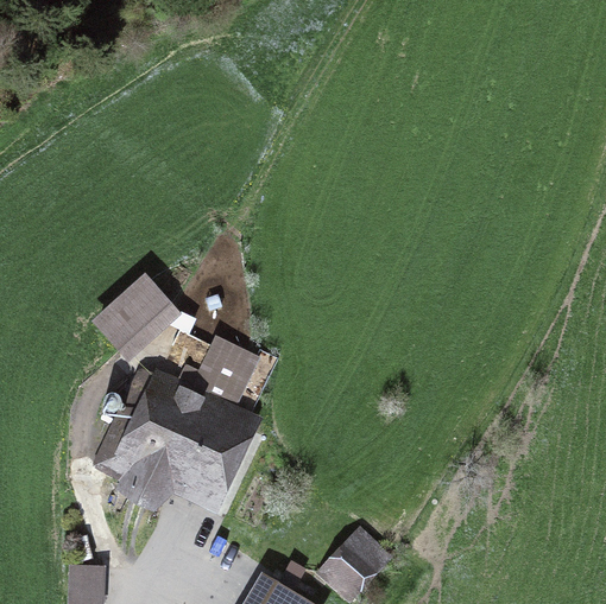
[(137,278),(92,319),(118,347),(162,305),(137,278)]
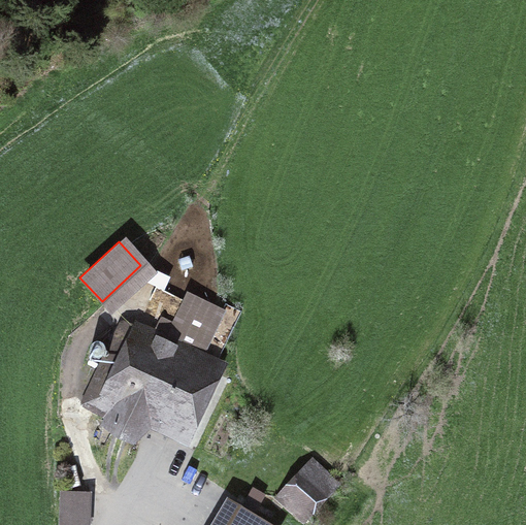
[(199,350),(220,307),(186,291),(165,334),(199,350)]
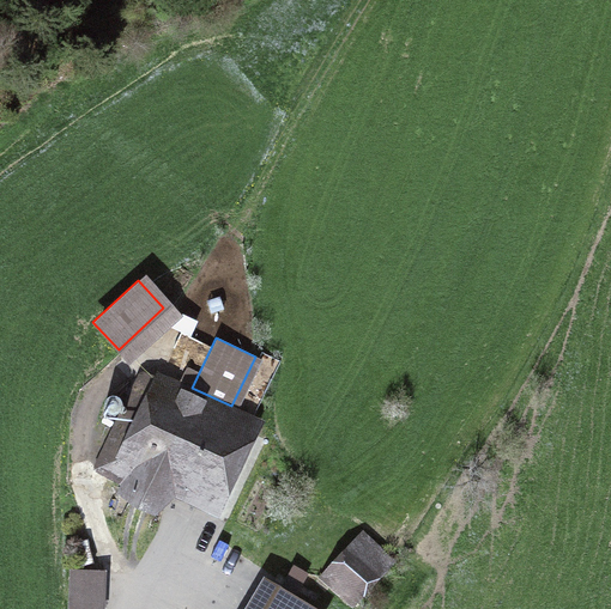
[(112,468),(113,472),(170,499),(185,472),(230,493),(262,425),(156,375),(112,468)]
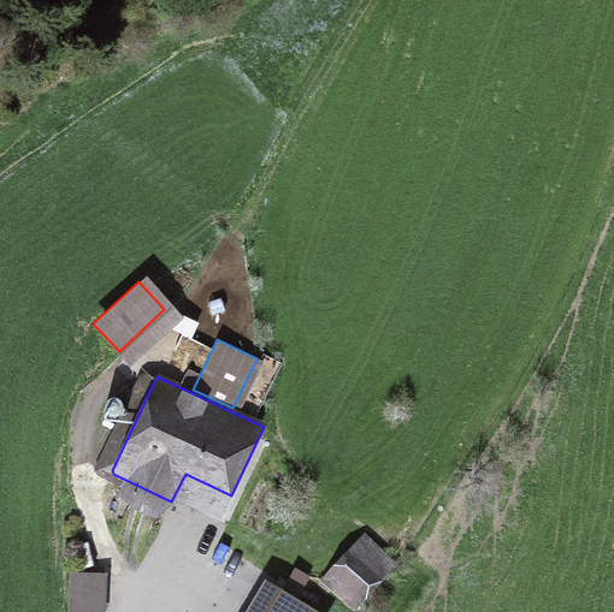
[(99,409),(106,415),(113,413),(116,406),(111,398),(101,399),(99,409)]
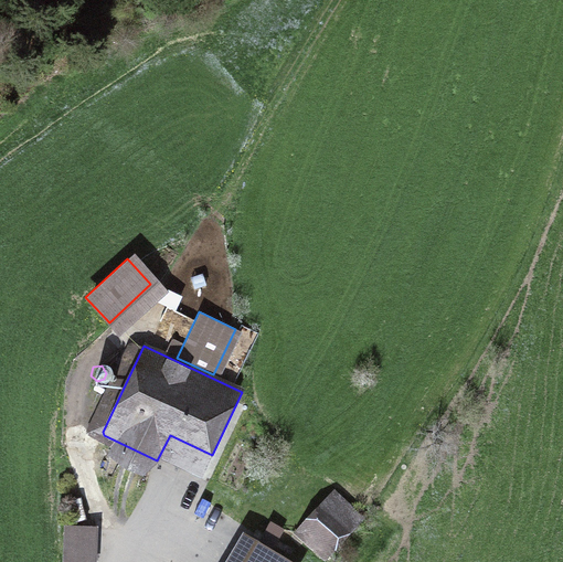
[(335,491),(306,523),(307,525),(298,536),(319,554),(343,527),(348,531),(361,515),(335,491)]
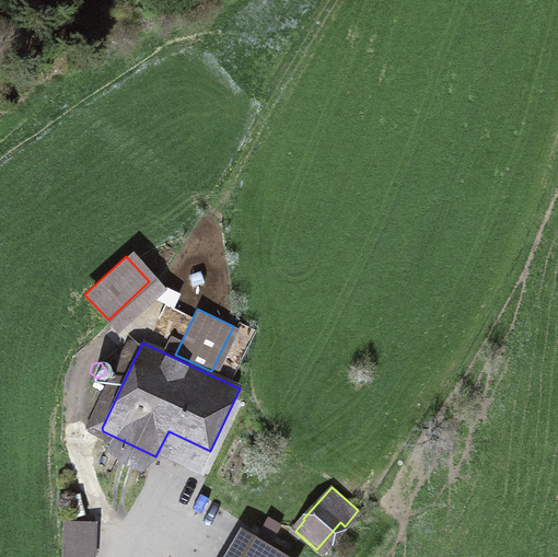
[(59,556),(88,556),(90,521),(61,519),(59,556)]
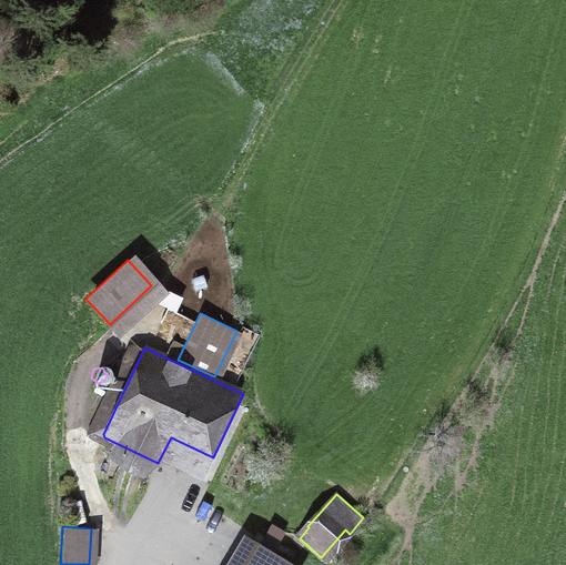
[(287,564),(273,553),(261,564),(287,564)]
